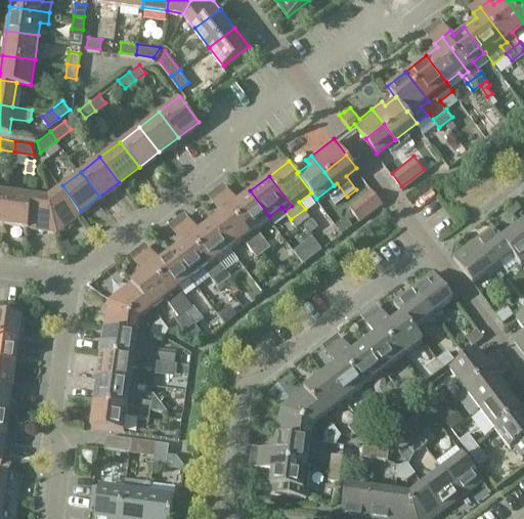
[(62,185),(48,197),(57,229),(81,211),(62,185)]
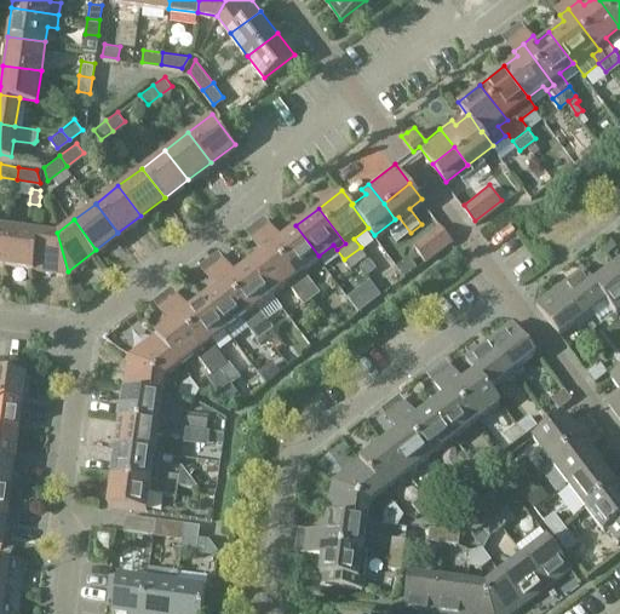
[(440,222),(413,242),(425,258),(452,237),(440,222)]
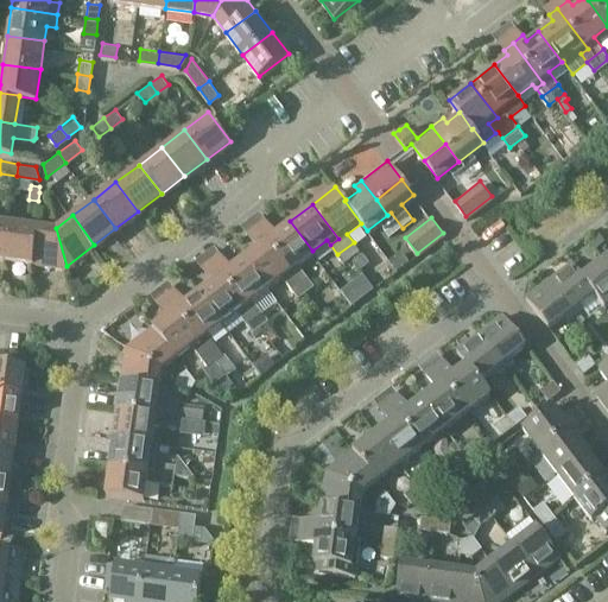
[(0,257),(5,258),(10,221),(0,220),(0,257)]
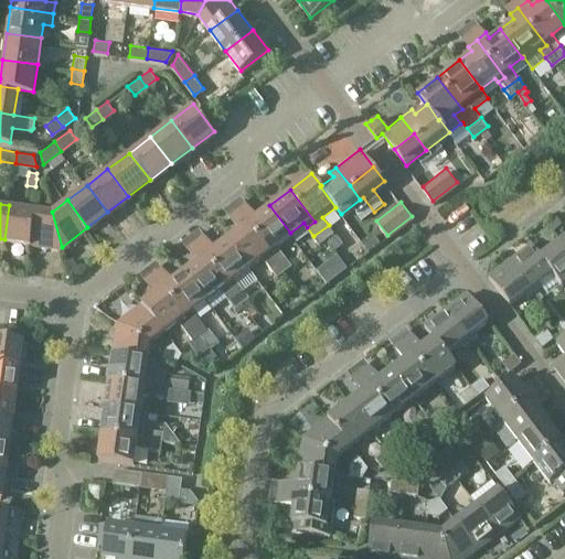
[(4,239),(32,244),(36,210),(9,205),(4,239)]
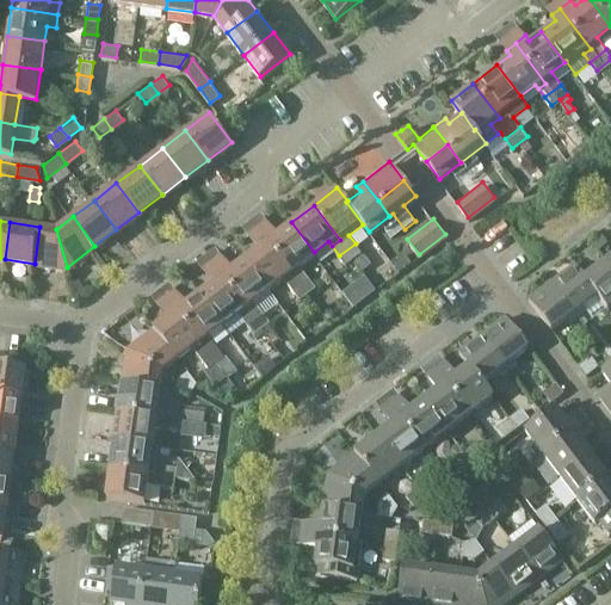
[(265,235),(295,275),(287,281),(292,289),(309,277),(300,264),(314,252),(291,222),(278,233),(275,227),(265,235)]
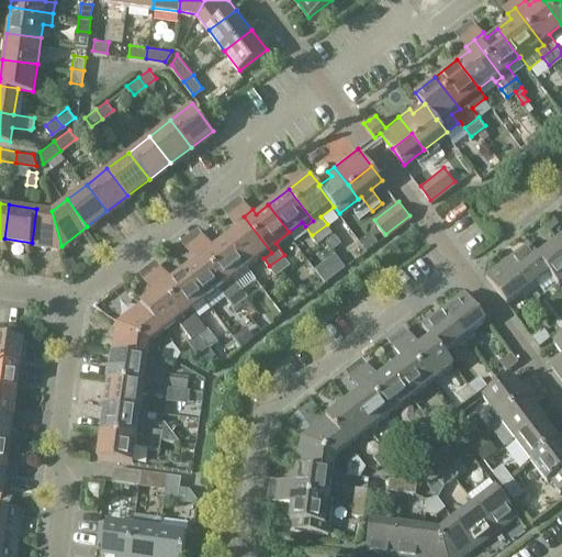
[(52,211),(36,209),(32,243),(62,246),(52,211)]
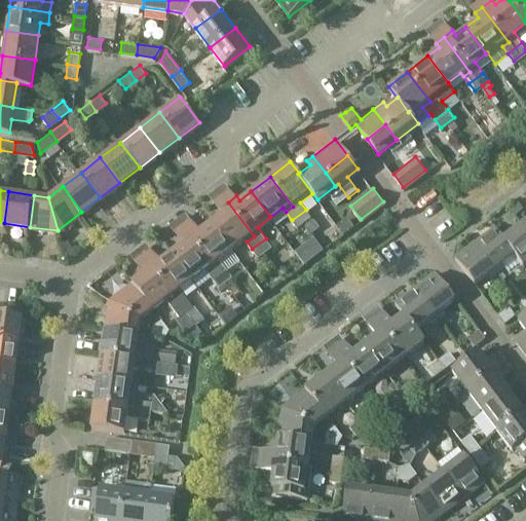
[(223,213),(212,221),(231,248),(243,237),(247,242),(254,236),(228,202),(220,209),(223,213)]
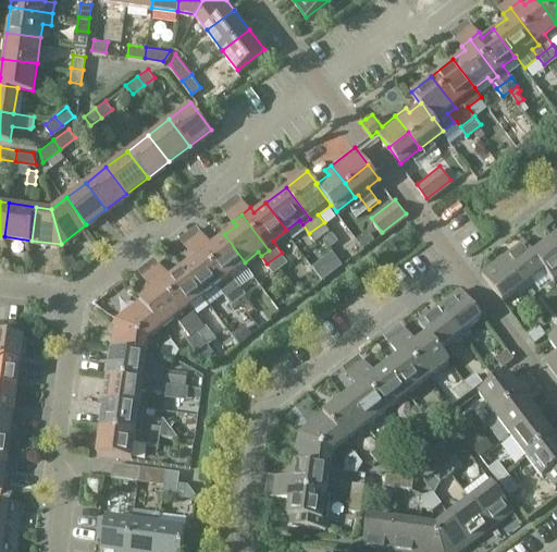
[(329,229),(324,222),(309,233),(314,240),(329,229)]
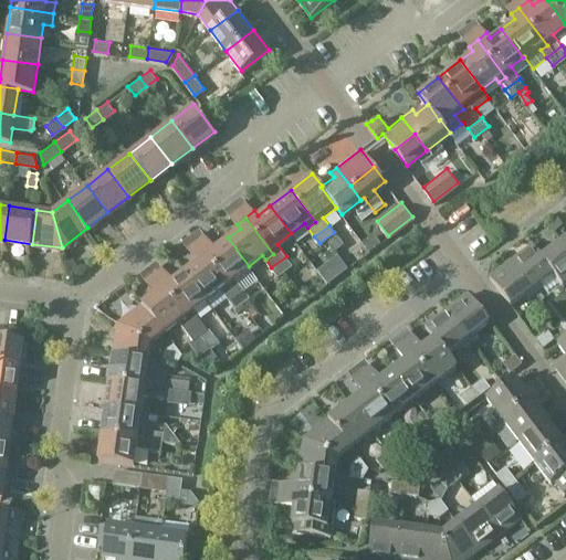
[(335,231),(334,232),(326,238),(335,249),(344,242),(335,231)]
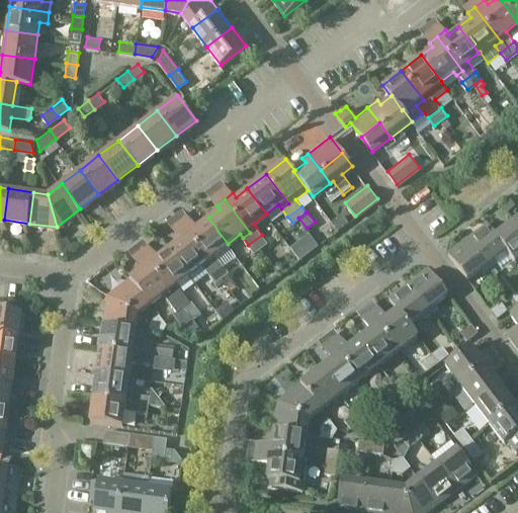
[(338,229),(348,221),(341,211),(331,220),(338,229)]
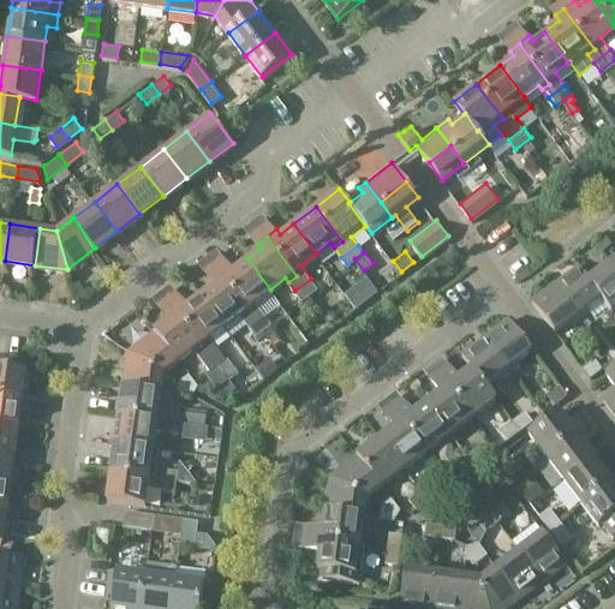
[(230,263),(220,270),(250,311),(243,317),(246,323),(249,326),(264,314),(255,300),(270,290),(248,258),(234,269),(230,263)]
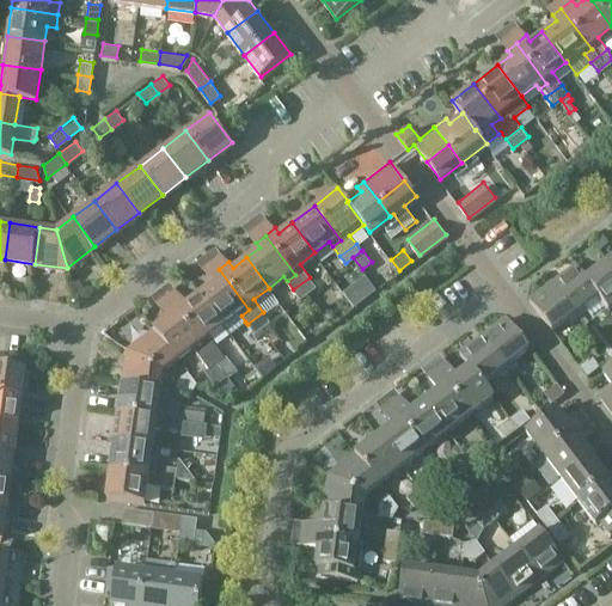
[(611,303),(611,262),(609,257),(586,275),(598,292),(609,306),(611,303)]
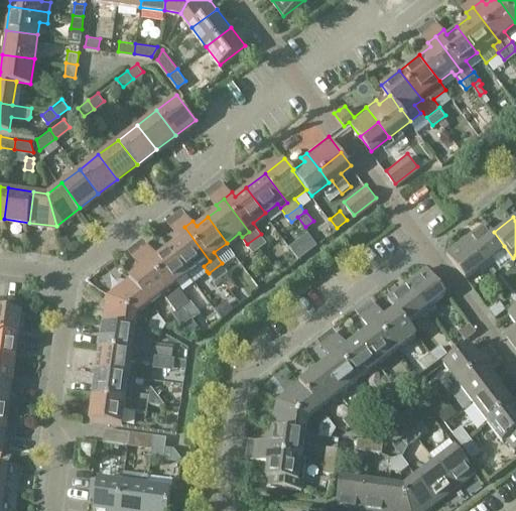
[(466,235),(486,261),(489,265),(495,260),(492,255),(504,246),(494,232),(485,220),(466,235)]
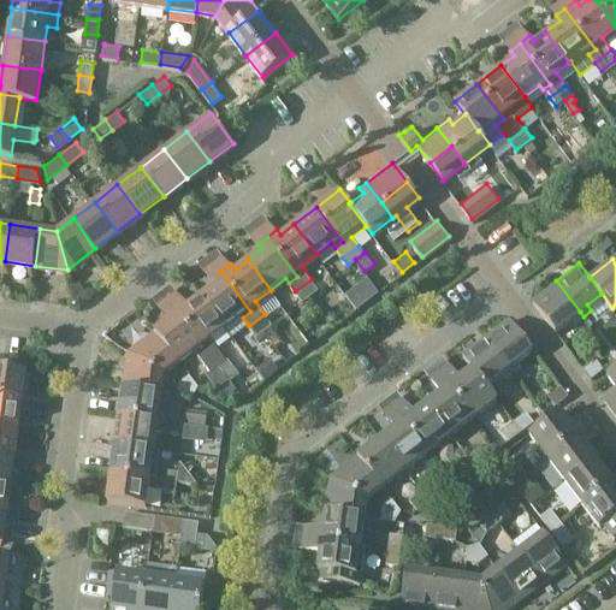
[(247,324),(243,318),(250,312),(220,271),(211,278),(214,283),(202,292),(225,324),(224,325),(232,336),(247,324)]
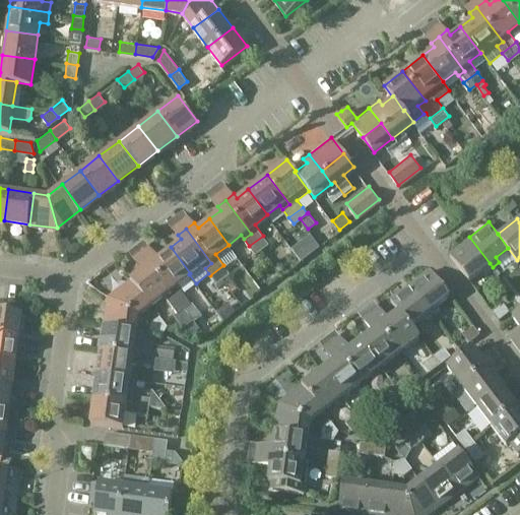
[(268,243),(263,236),(249,246),(255,253),(268,243)]
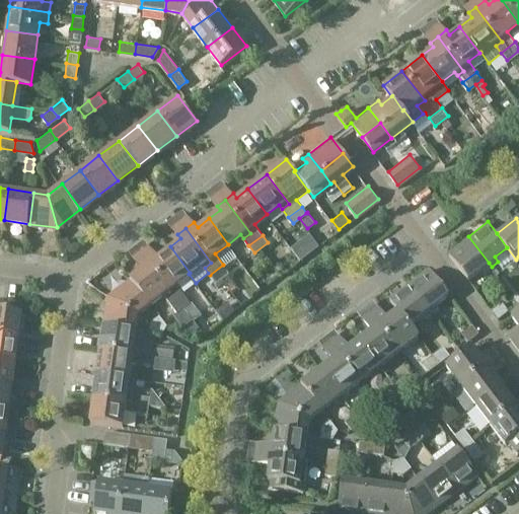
[(489,263),(468,236),(449,251),(468,278),(482,268),(485,272),(492,267),(489,263)]
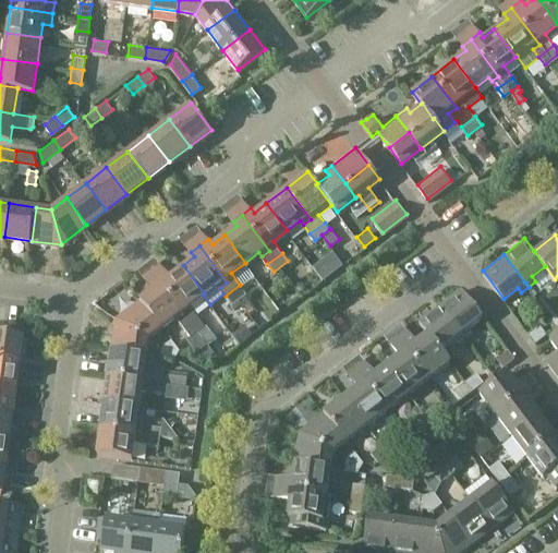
[(178,320),(184,327),(198,316),(190,304),(203,295),(204,293),(183,265),(171,275),(167,271),(158,277),(185,314),(178,320)]
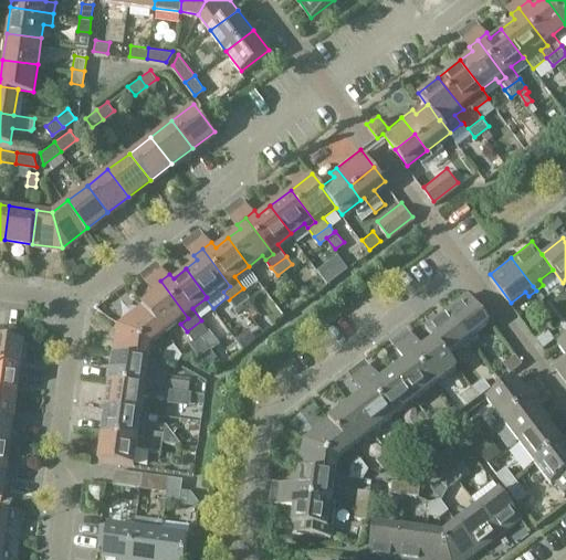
[(155,293),(143,302),(164,329),(177,319),(180,324),(188,318),(160,281),(152,287),(155,293)]
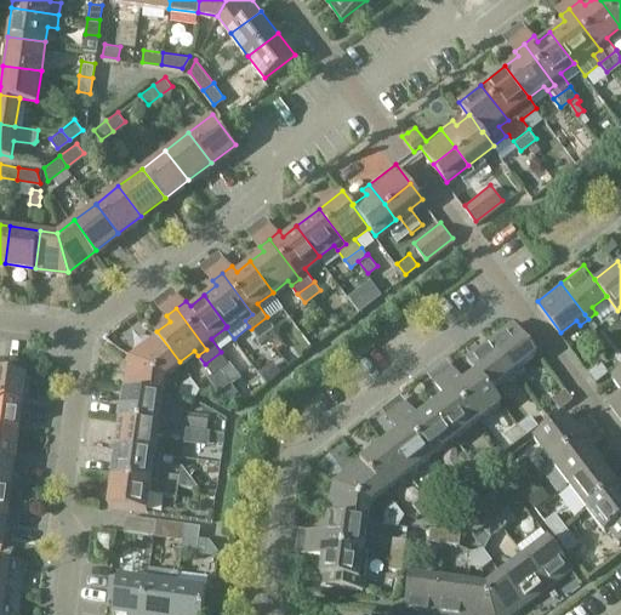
[(267,317),(251,329),(257,337),(274,325),(267,317)]
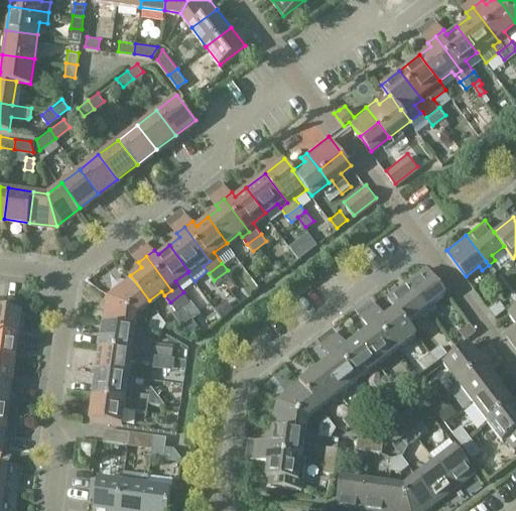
[(426,265),(407,279),(426,304),(429,309),(436,304),(433,300),(446,290),(426,265)]
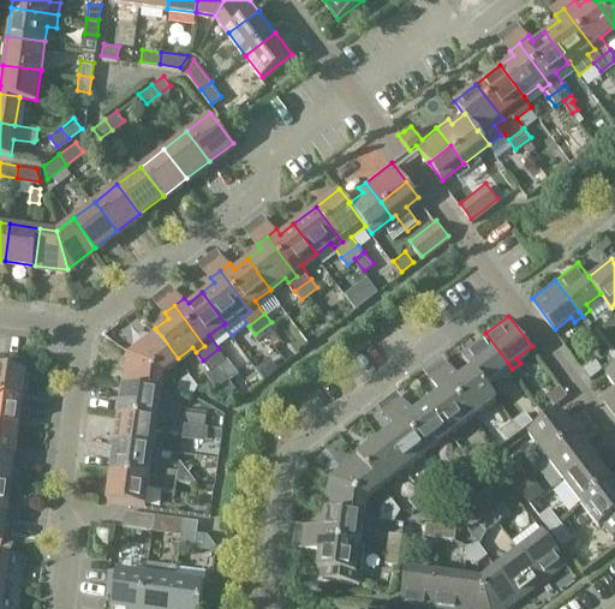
[(163,370),(178,358),(155,328),(127,350),(163,370)]
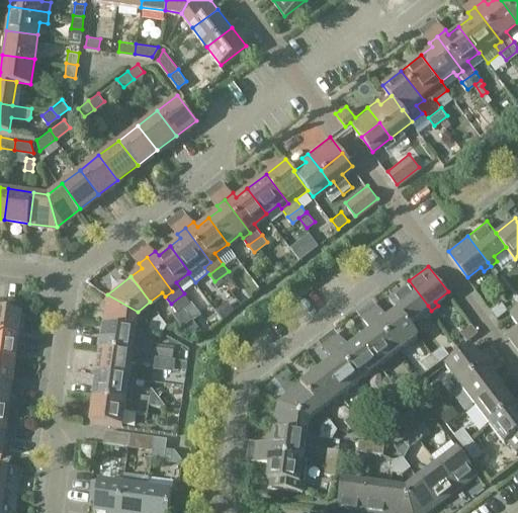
[(431,311),(428,306),(409,280),(389,295),(397,308),(398,307),(409,321),(421,312),(424,316),(431,311)]
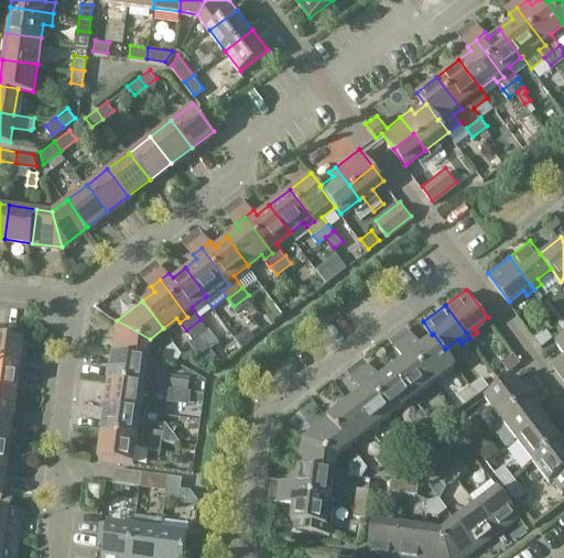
[(231,332),(246,321),(238,310),(223,321),(231,332)]
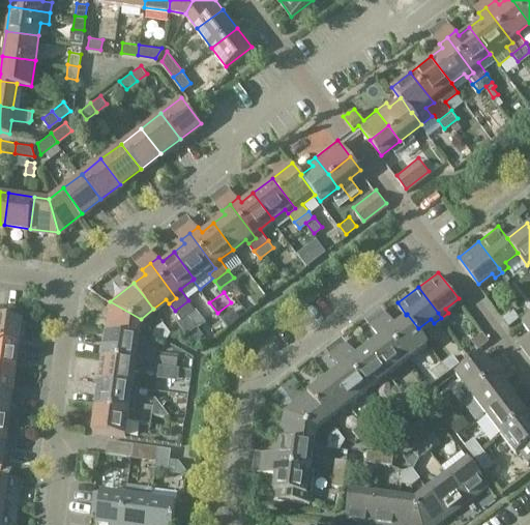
[(175,311),(180,318),(195,308),(188,300),(175,311)]
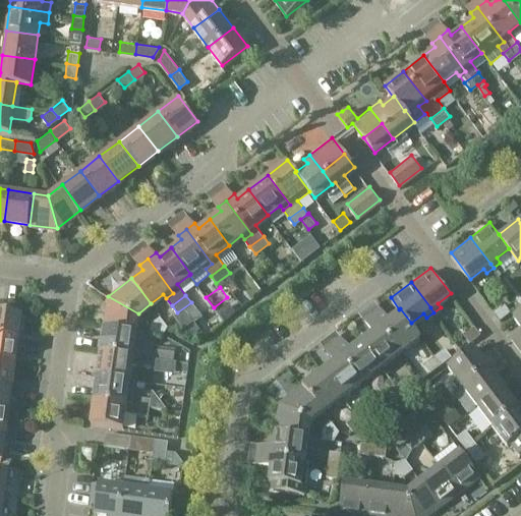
[(136,329),(138,313),(108,296),(104,325),(136,329)]
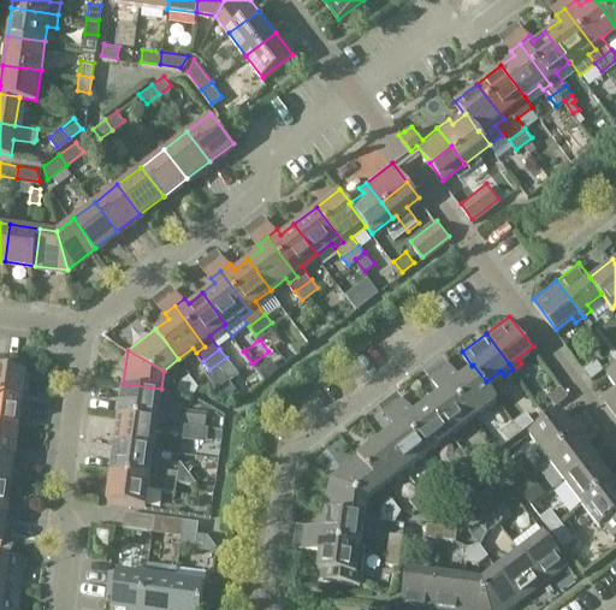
[(596,355),(582,365),(591,375),(603,366),(596,355)]
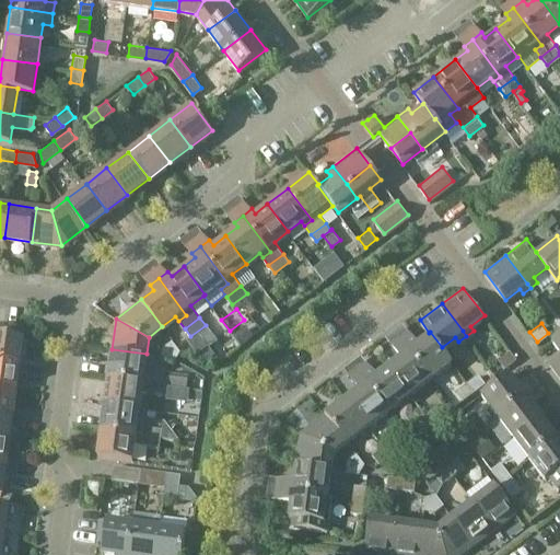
[(452,359),(442,347),(430,332),(429,333),(418,342),(415,337),(406,344),(430,376),(452,359)]
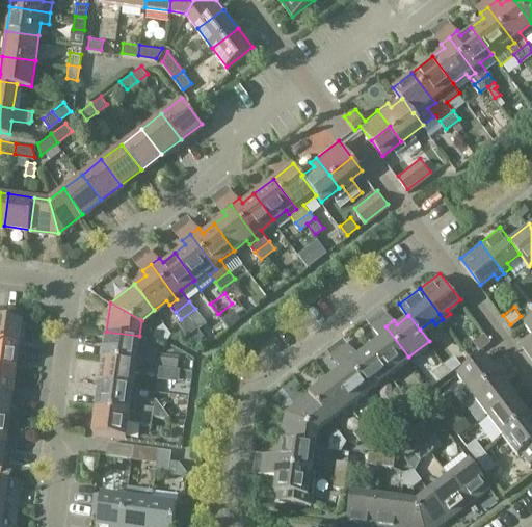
[(531,334),(522,342),(527,350),(531,346),(531,315),(524,321),(531,332),(531,334)]
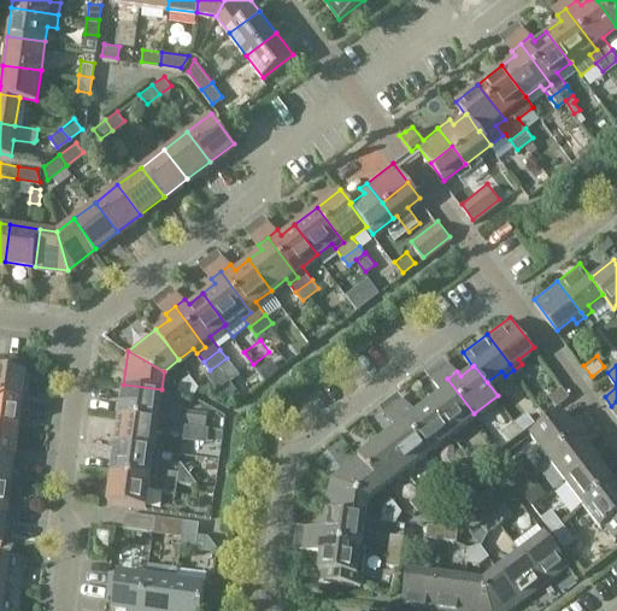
[(0,395),(19,399),(21,387),(25,387),(28,374),(23,372),(23,370),(0,366),(0,395)]
